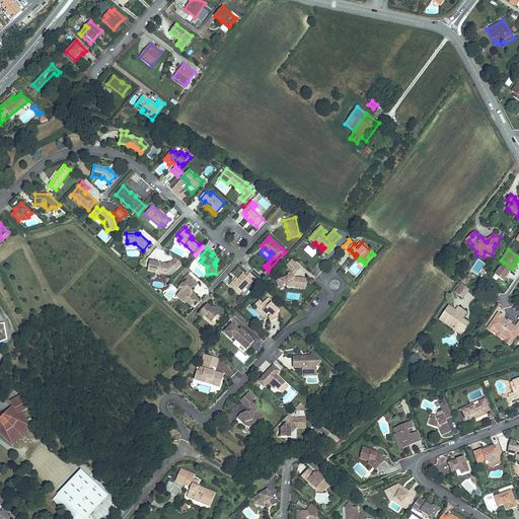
[(150,261),(148,271),(156,273),(159,271),(161,274),(169,276),(176,271),(176,270),(180,266),(176,263),(173,266),(171,263),(171,262),(166,265),(165,264),(162,264),(161,265),(160,266),(159,264),(159,263),(150,261)]
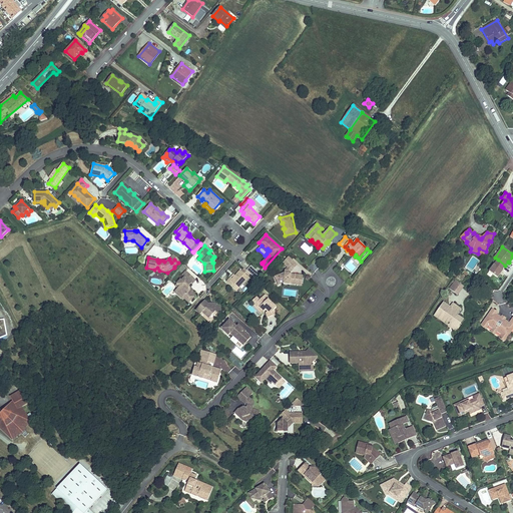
[(298,266),(292,261),(287,266),(289,267),(285,271),(289,271),(290,273),(290,274),(298,266)]
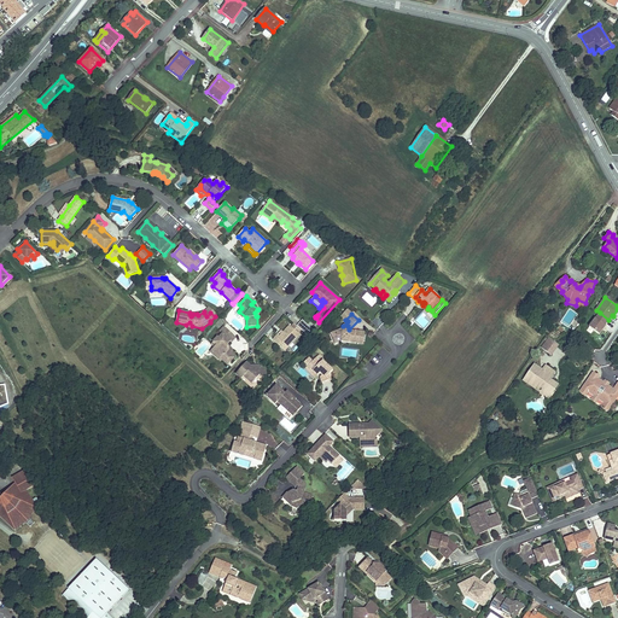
[(599,314),(589,327),(599,334),(606,326),(605,325),(608,321),(599,314)]
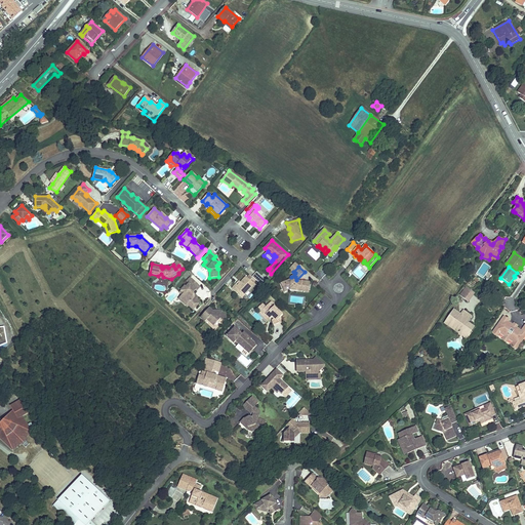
[(252,277),(261,284),(266,280),(256,272),(252,277)]
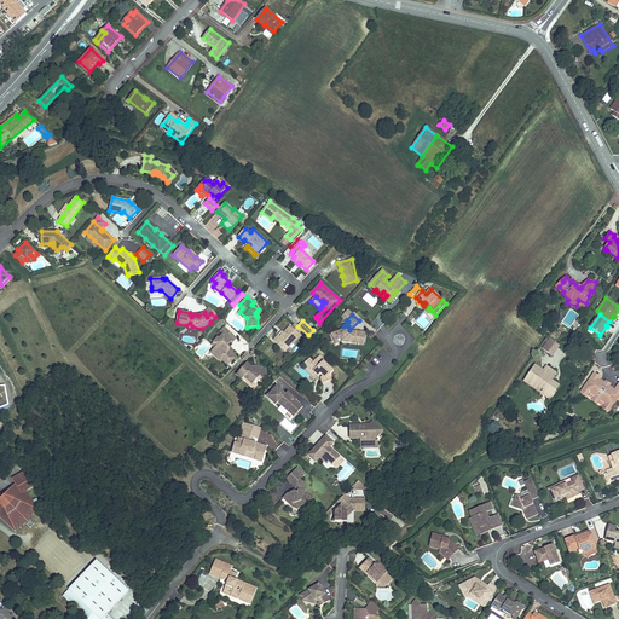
[(273,341),(285,352),(300,335),(299,334),(291,328),(290,325),(284,333),(281,337),(278,335),(273,341)]
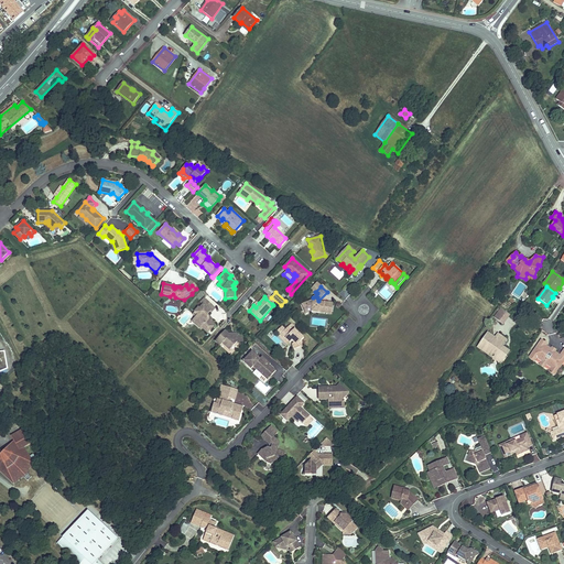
[(302,304),(306,314),(312,312),(318,313),(320,312),(325,313),(326,307),(329,307),(329,303),(318,301),(318,300),(317,297),(313,297),(313,300),(302,304)]
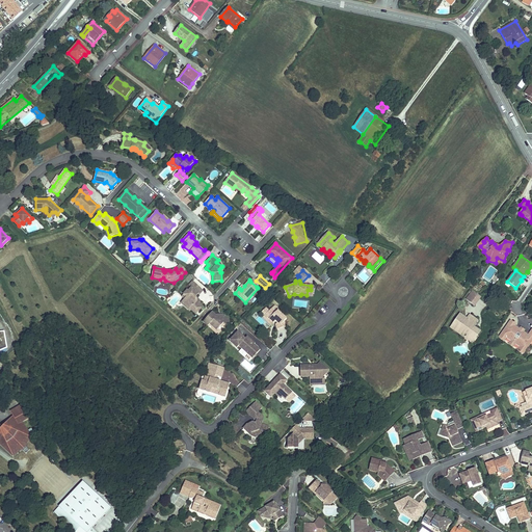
[(203,290),(193,282),(189,286),(191,288),(188,291),(187,290),(184,294),(187,297),(185,299),(185,303),(188,306),(189,310),(191,310),(196,314),(203,307),(200,304),(200,300),(196,300),(196,297),(196,296),(198,294),(200,294),(203,290)]
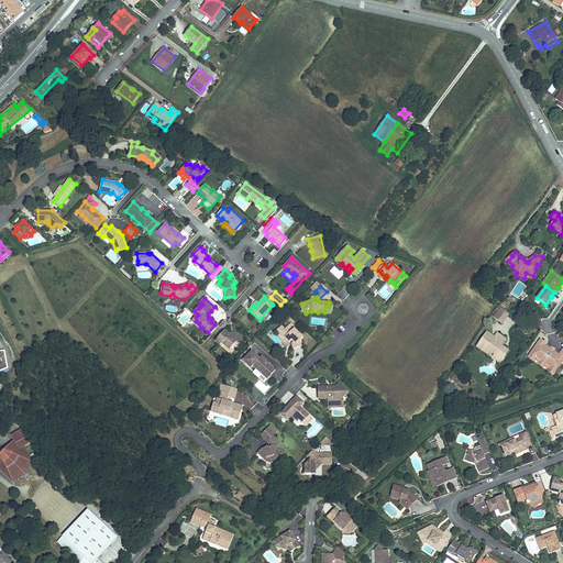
[(494,317),(503,323),(509,315),(500,308),(494,317)]
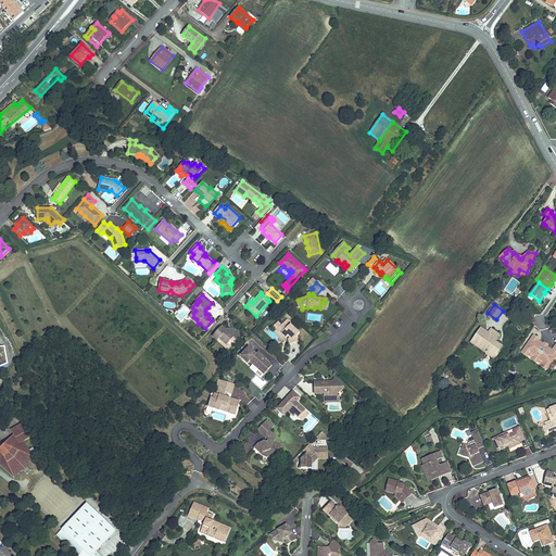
[(278,323),(274,327),(277,330),(281,335),(281,333),(286,338),(288,336),(290,337),(289,338),(288,339),(290,344),(299,341),(297,336),(300,333),(290,325),(291,324),(287,319),(281,325),(278,323)]
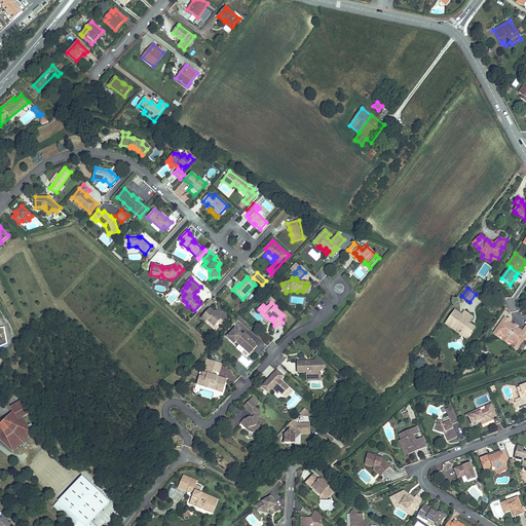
[(208,321),(215,327),(221,318),(222,318),(214,311),(210,308),(201,318),(205,323),(208,321)]
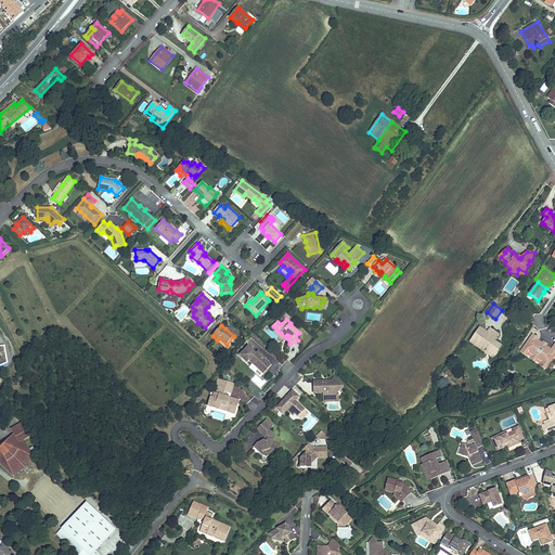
[(232,327),(226,328),(234,336),(233,336),(236,339),(240,335),(232,327)]
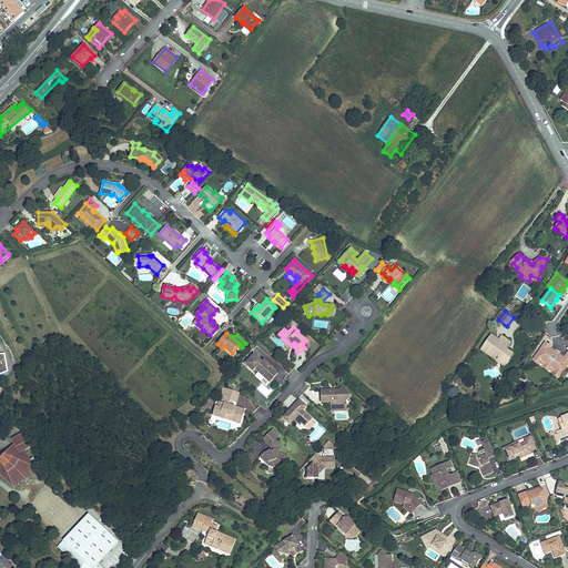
[(492,335),(480,350),(486,354),(487,352),(493,356),(492,357),(496,361),(498,358),(503,362),(506,355),(508,356),(511,353),(506,348),(505,350),(504,348),(505,346),(508,345),(510,342),(501,336),(498,340),(497,342),(495,341),(497,338),(492,335)]
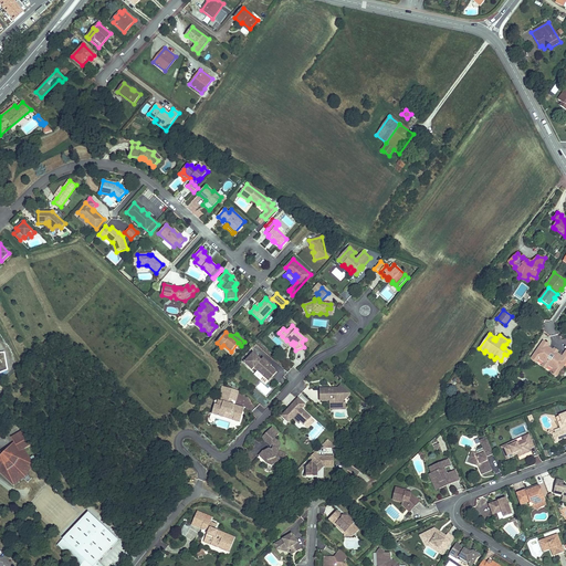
[(289,346),(291,344),(286,339),(286,341),(282,336),(280,337),(289,346)]
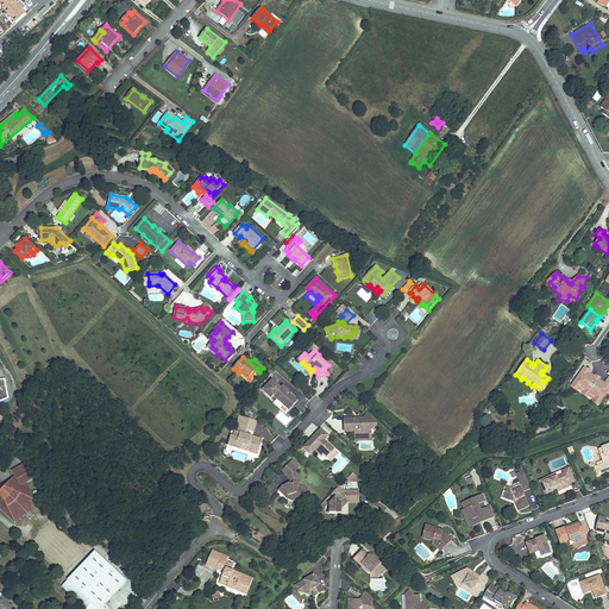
[(584,366),(571,387),(578,390),(581,387),(585,390),(590,394),(595,397),(592,401),(600,406),(608,390),(608,376),(604,383),(600,380),(595,376),(590,374),(591,371),(584,366)]
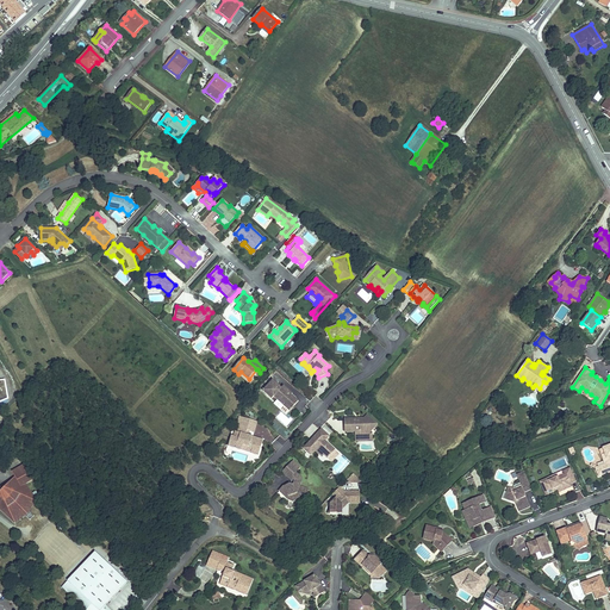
[(533,387),(541,393),(551,380),(549,379),(546,383),(543,381),(540,388),(535,385),(533,387)]
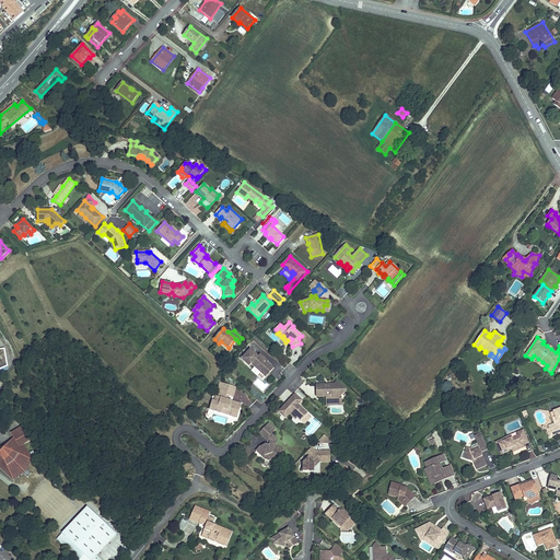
[(251,349),(241,359),(249,366),(252,364),(255,368),(257,366),(261,371),(260,372),(266,377),(268,375),(269,374),(269,373),(271,371),(269,369),(272,365),(268,362),(268,361),(260,353),(258,356),(251,349)]
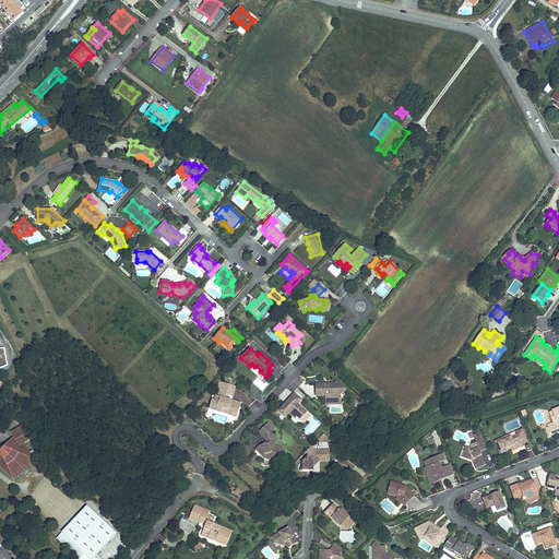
[(230,415),(237,417),(241,403),(232,400),(232,403),(228,402),(229,400),(228,399),(226,399),(229,384),(219,381),(216,392),(218,392),(217,396),(215,395),(214,400),(212,400),(210,409),(222,413),(223,408),(232,411),(230,415)]
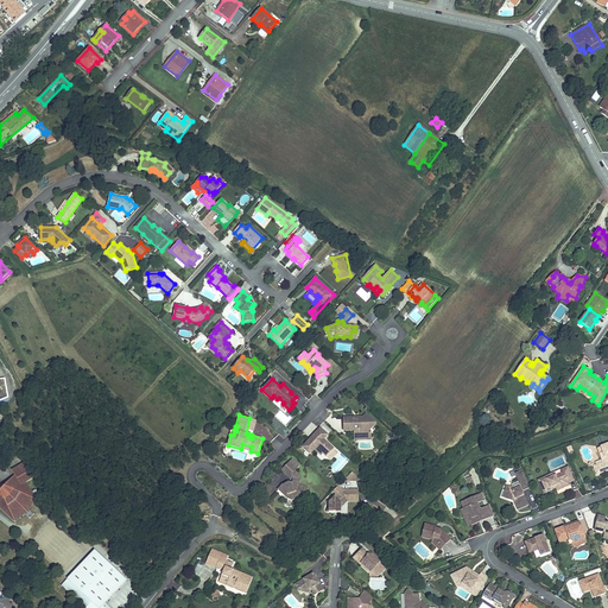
[(354,418),(343,418),(344,431),(354,430),(359,430),(359,438),(367,438),(367,434),(369,430),(375,423),(366,415),(363,417),(359,418),(359,419),(354,419),(354,418)]
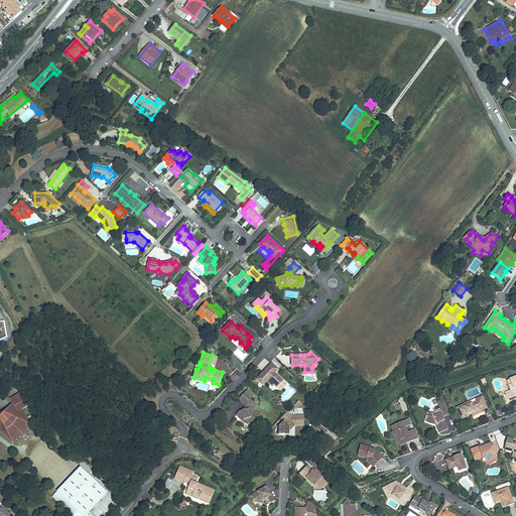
[(209,368),(211,368),(212,365),(215,366),(218,357),(212,355),(209,368)]
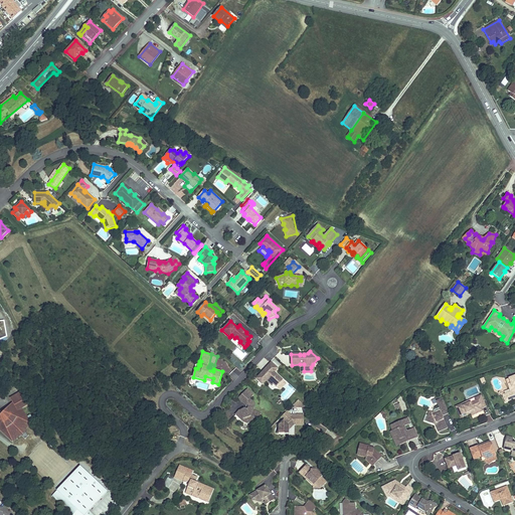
[(256,379),(263,385),(267,381),(272,386),(274,384),(277,387),(282,381),(279,378),(280,377),(274,372),(278,368),(272,362),(266,368),(266,370),(267,371),(265,373),(264,371),(256,379)]
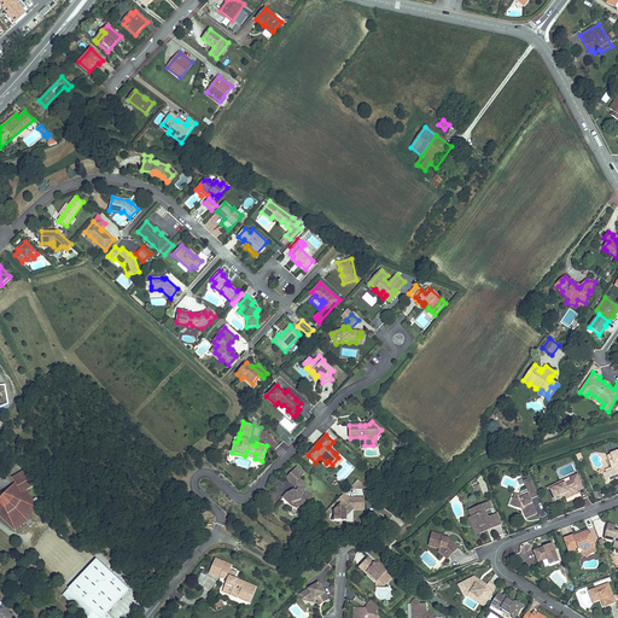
[(360,437),(361,448),(378,447),(377,439),(375,437),(373,441),(373,445),(365,445),(365,437),(360,437)]
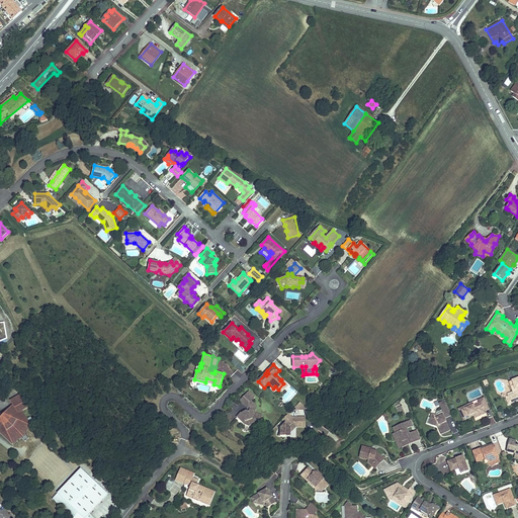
[(509,405),(517,401),(517,378),(509,381),(511,386),(514,385),(517,394),(514,395),(509,397),(506,398),(509,405)]
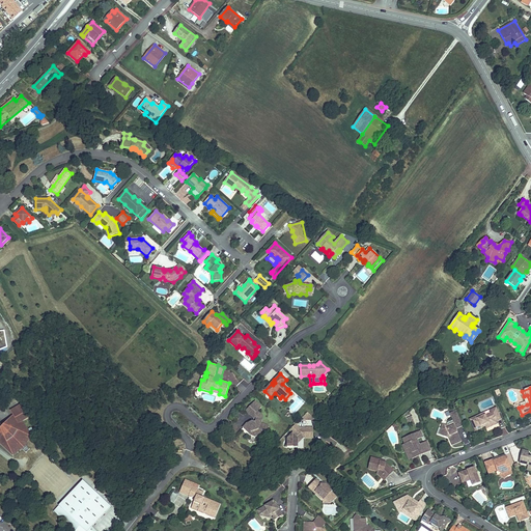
[(285,399),(288,402),(296,395),(288,389),(287,390),(290,393),(285,399)]
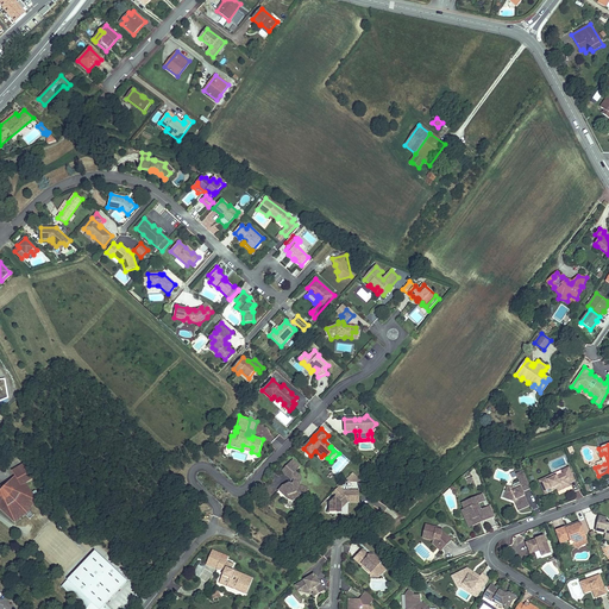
[(294,500),(303,503),(308,489),(299,485),(302,478),(295,472),(300,466),(293,459),(287,466),(294,473),(289,478),(292,481),(293,482),(293,484),(290,484),(289,483),(283,485),(288,496),(287,498),(294,501),(294,500)]
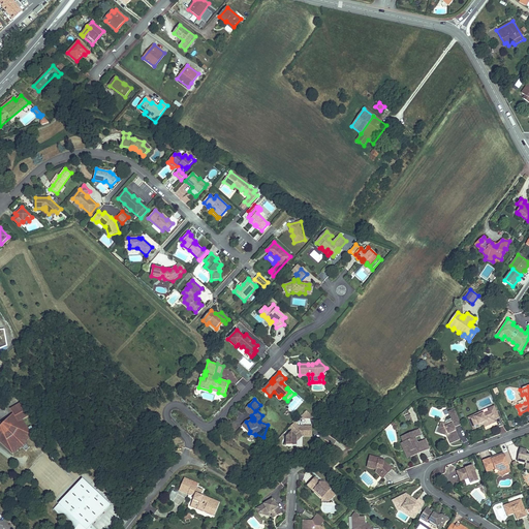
[(0,430),(1,431),(0,432),(0,438),(0,440),(13,453),(22,446),(25,443),(27,441),(33,432),(24,419),(24,418),(29,413),(18,403),(10,410),(13,413),(1,426),(0,424),(0,430)]
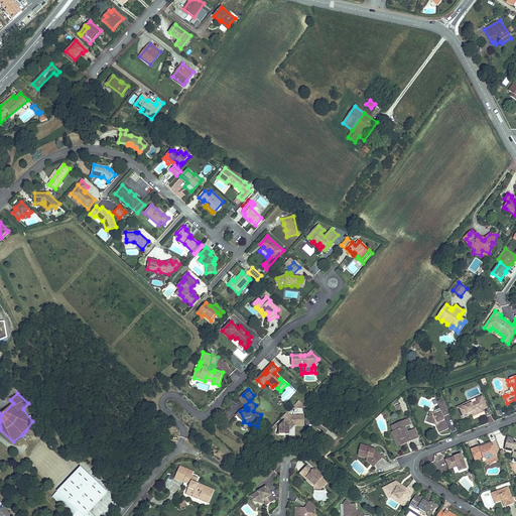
[(239,399),(245,405),(249,401),(243,395),(239,399)]
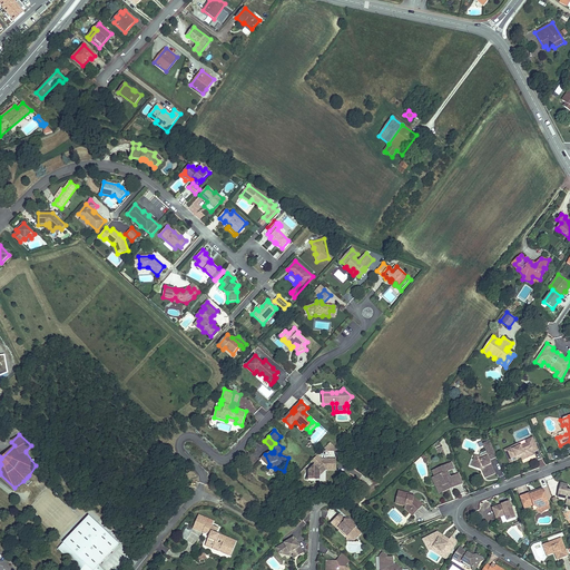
[(539,450),(532,438),(528,440),(529,442),(527,443),(521,446),(519,446),(517,444),(503,450),(509,461),(520,455),(519,455),(522,454),(524,460),(534,454),(533,452),(539,450)]
